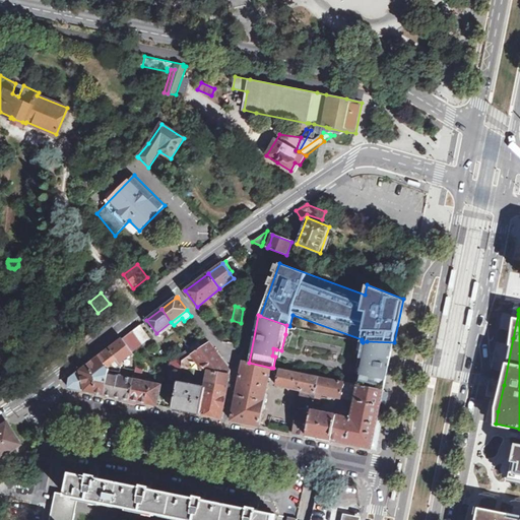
[(156,333),(158,335),(174,325),(171,322),(156,333)]
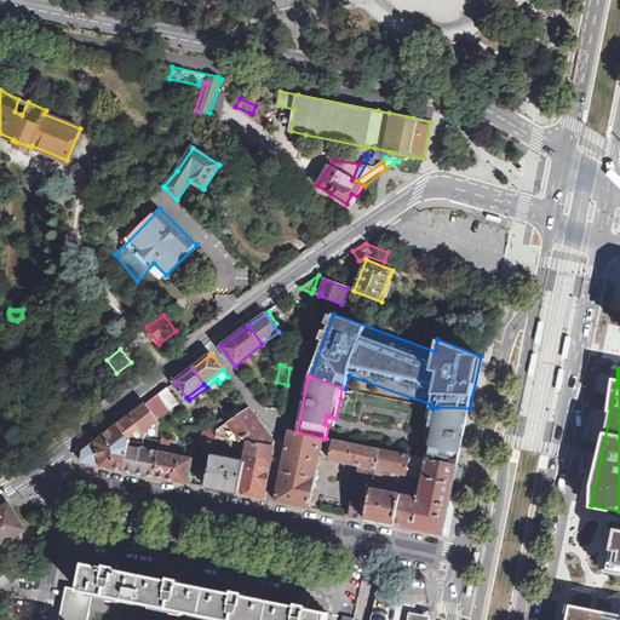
[(159,394),(171,411),(176,418),(185,411),(167,388),(159,394)]
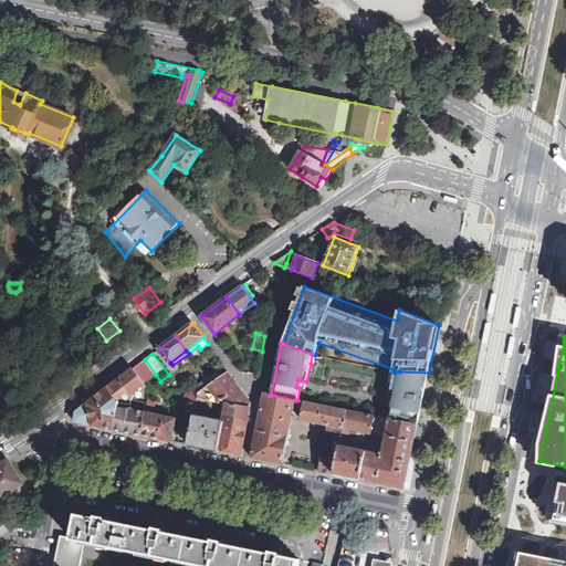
[(145,359),(134,368),(145,384),(156,375),(145,359)]
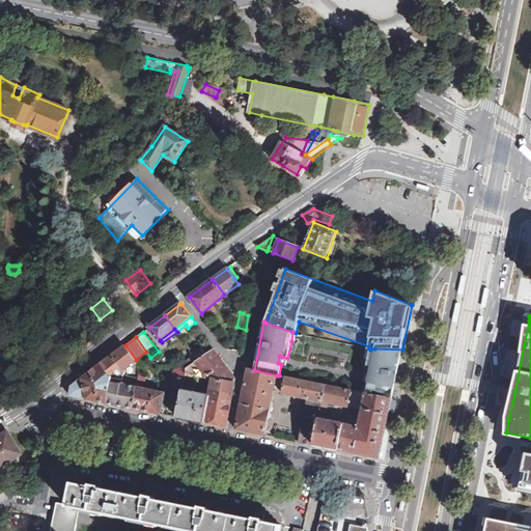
[(111,356),(122,370),(136,360),(126,345),(111,356)]
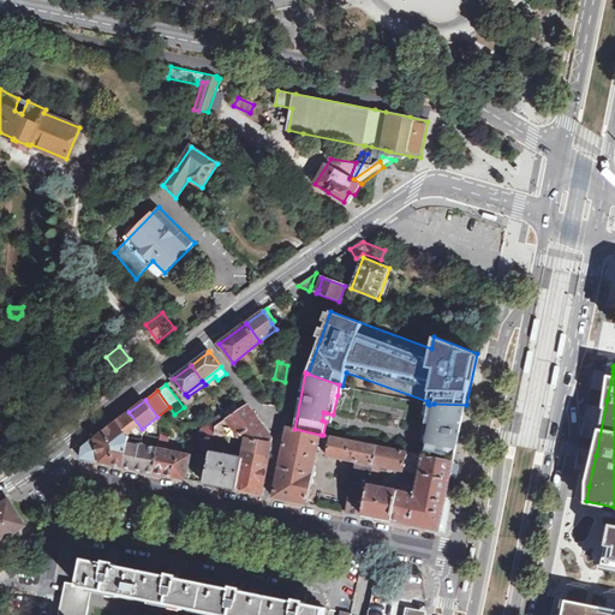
[(242,408),(237,402),(225,411),(230,418),(242,408)]
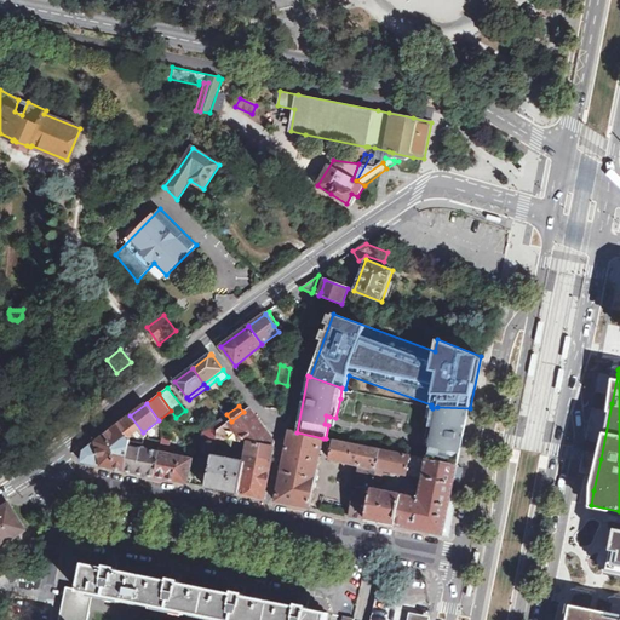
[(458,465),(470,408),(437,407),(432,408),(430,419),(426,437),(432,438),(430,447),(428,459),(458,465)]
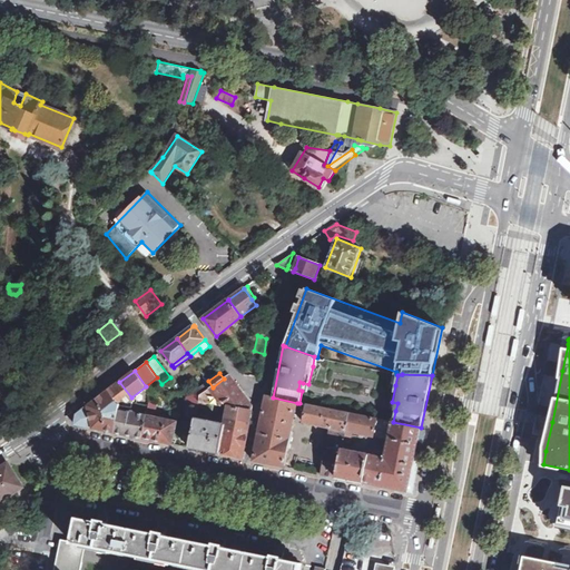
[(252,412),(253,406),(242,392),(238,386),(232,377),(231,375),(224,379),(213,387),(199,395),(198,401),(209,403),(231,408),(252,412)]
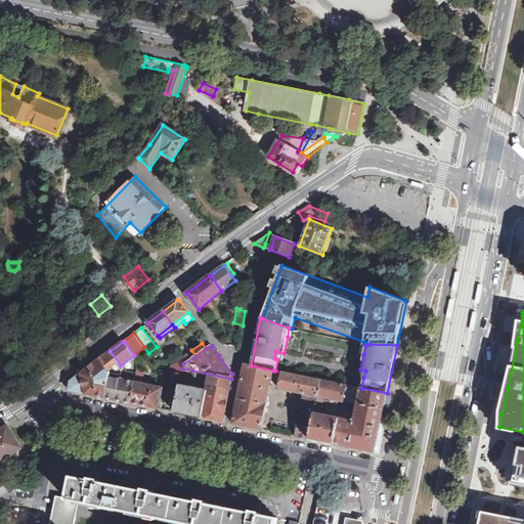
[(14,359),(15,347),(8,346),(7,358),(14,359)]
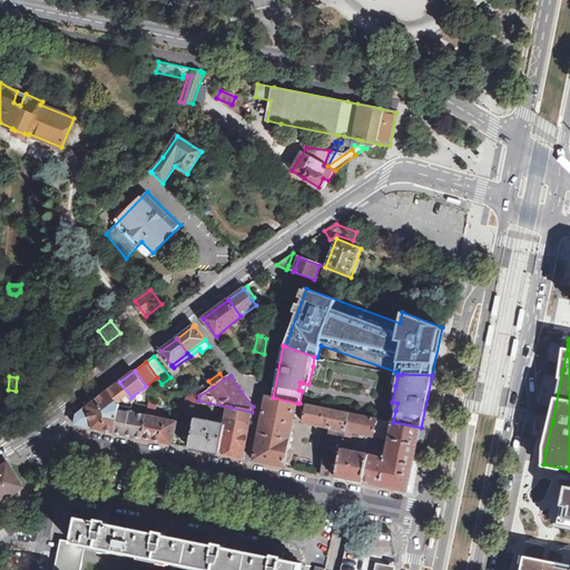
[(120,406),(133,408),(134,401),(131,397),(119,382),(77,414),(76,424),(114,432),(118,413),(112,412),(120,406)]
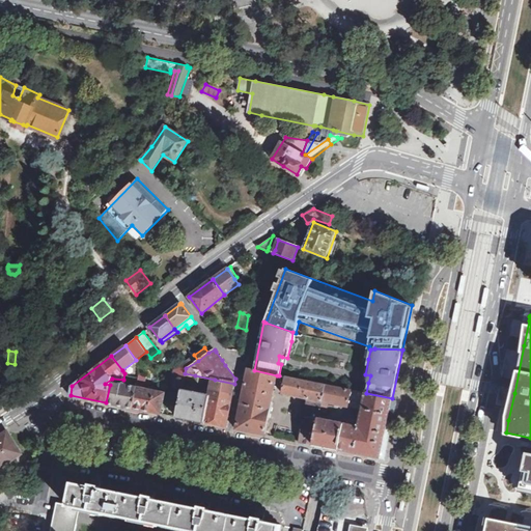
[(183,385),(184,381),(185,373),(186,368),(175,366),(172,383),(183,385)]
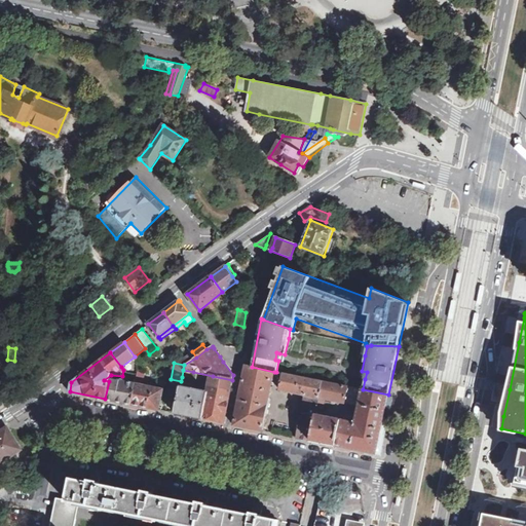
[(246,366),(234,424),(262,430),(274,372),(252,367),(246,366)]
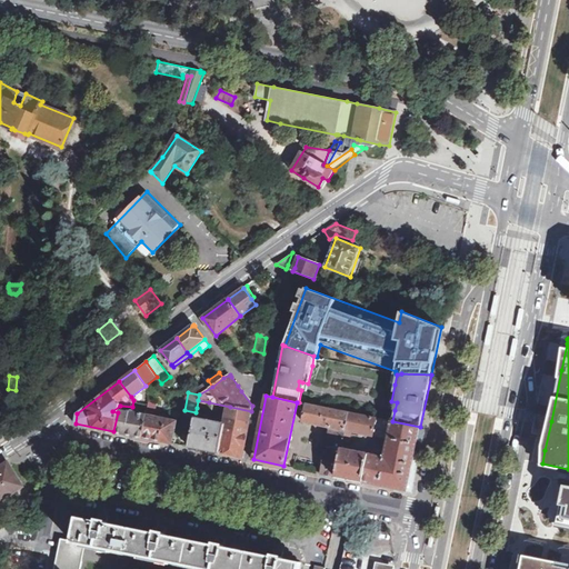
[(197,408),(208,409),(209,402),(198,400),(197,408)]
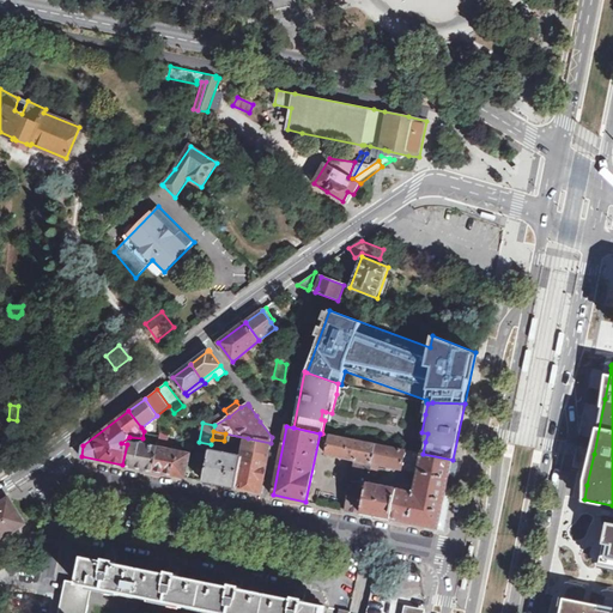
[(158,447),(167,449),(170,435),(162,434),(162,437),(158,447)]
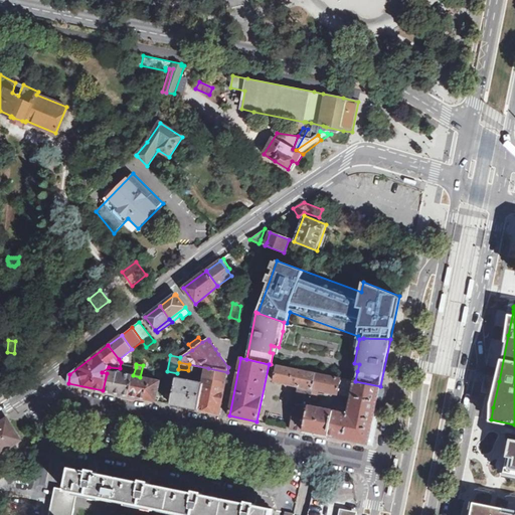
[(305,432),(310,407),(313,389),(317,373),(279,365),(276,382),(301,387),(292,428),(305,432)]
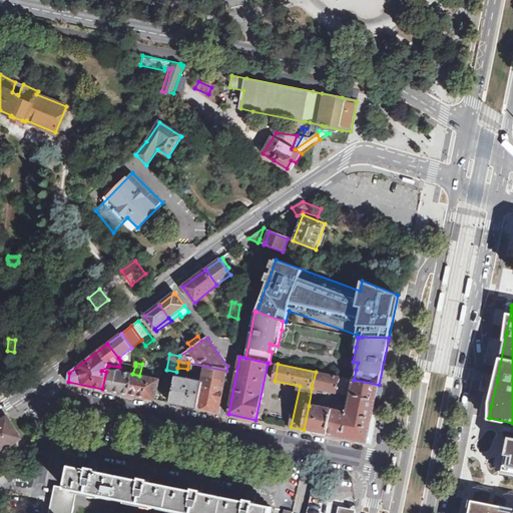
[(107,370),(108,366),(101,371),(106,372),(102,389),(127,394),(131,377),(132,374),(121,372),(117,372),(107,370)]
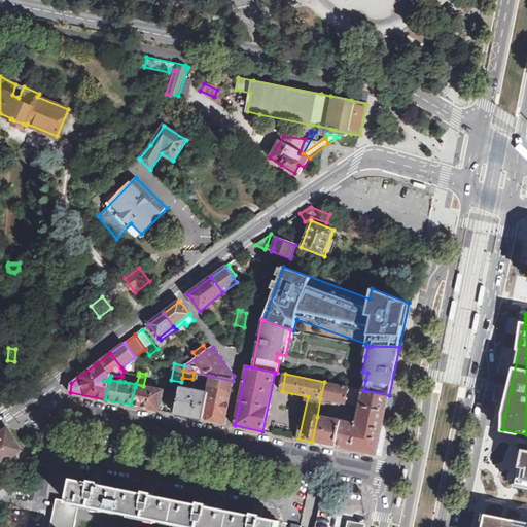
[(209,393),(204,420),(224,423),(233,381),(213,377),(209,393)]
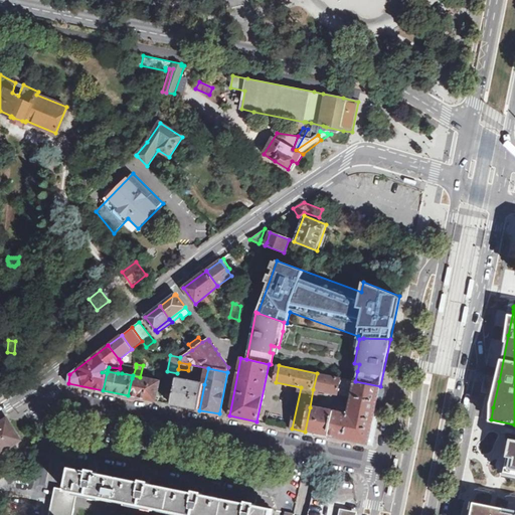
[(355,381),(317,373),(313,389),(352,397),(355,381)]
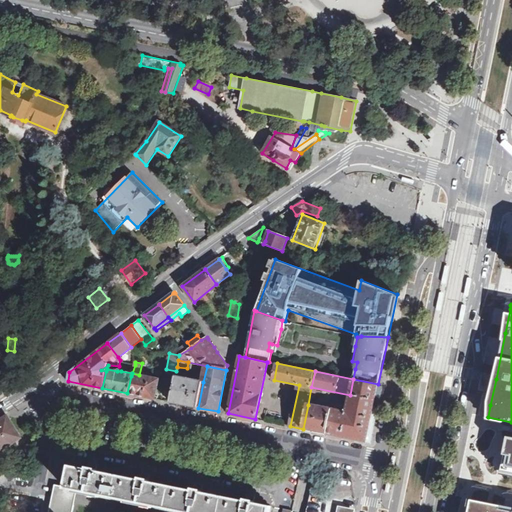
[(139,375),(132,373),(131,376),(127,393),(155,398),(159,379),(139,375)]
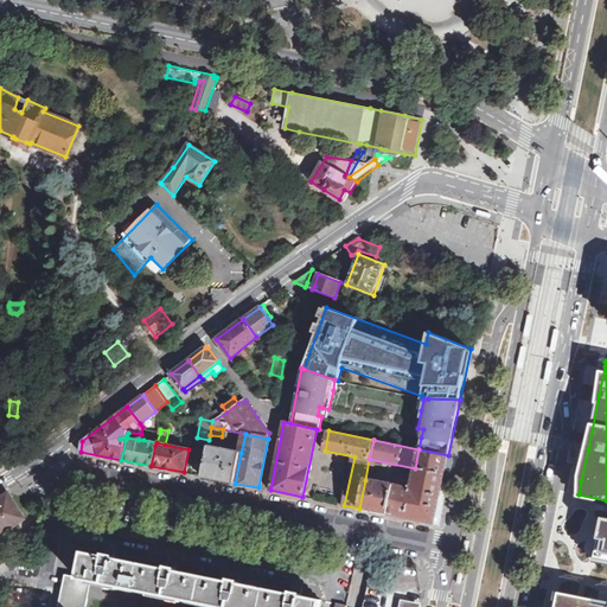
[(202,477),(235,484),(241,453),(208,446),(202,477)]
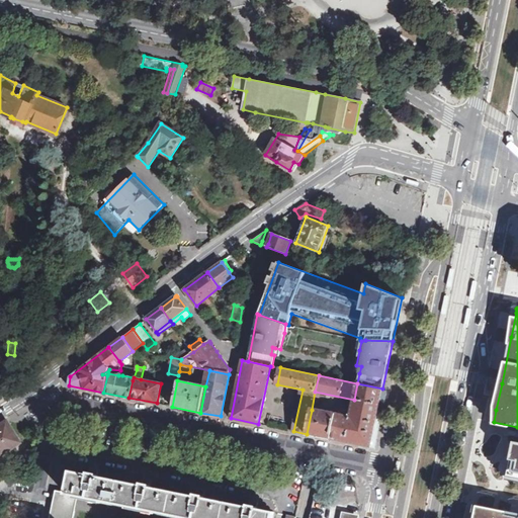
[(382,389),(357,383),(354,400),(352,410),(346,409),(345,416),(335,414),(330,438),(369,448),(379,403),(383,404),(386,391),(381,390),(382,389)]
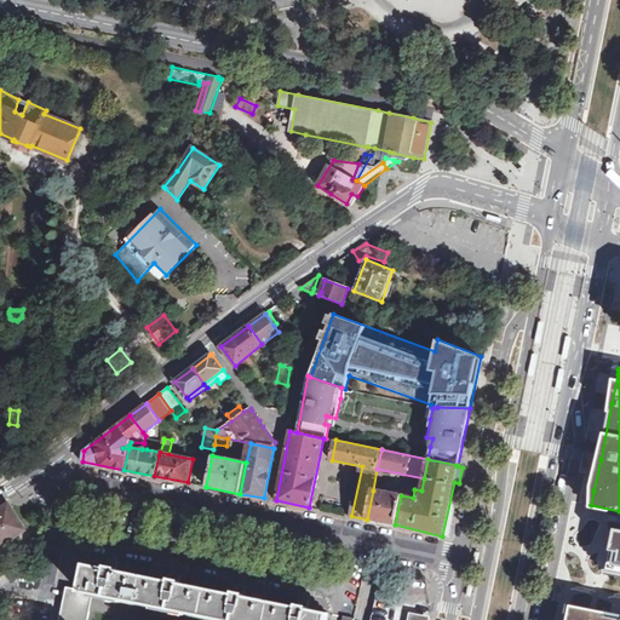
[(395,524),(401,495),(373,491),(367,520),(395,524)]
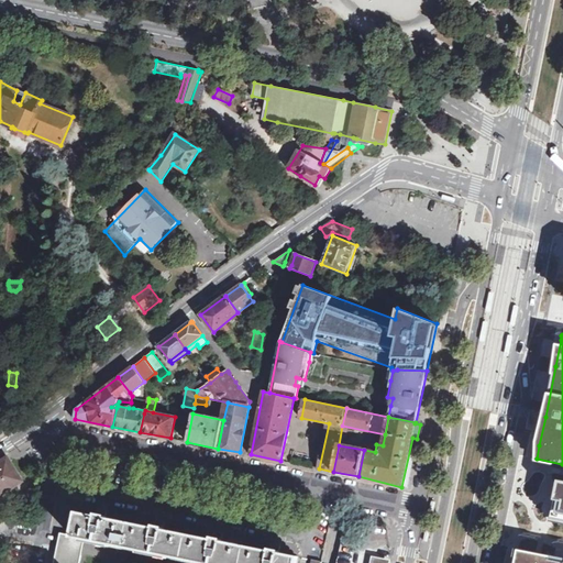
[(0,462),(0,495),(23,482),(8,456),(0,462)]
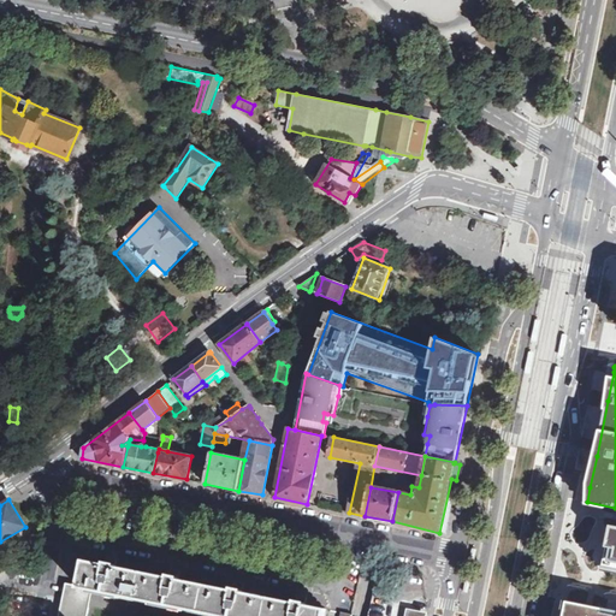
[(605,564),(615,567),(615,526),(611,526),(608,546),(609,548),(605,564)]
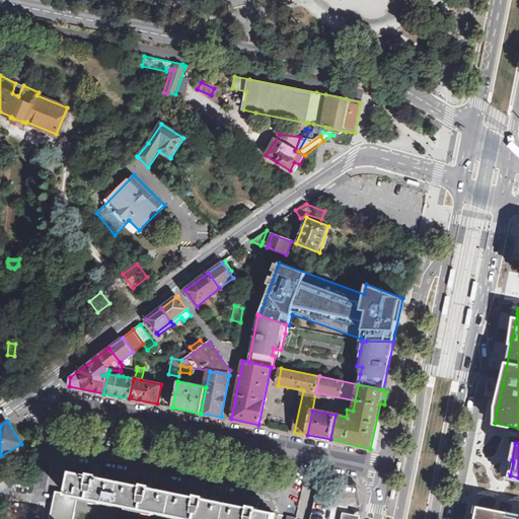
[(78,498),(186,518),(274,518),(275,513),(257,510),(258,502),(250,501),(249,508),(216,501),(211,501),(204,499),(206,492),(198,490),(196,497),(151,488),(152,480),(144,479),(143,487),(98,477),(99,469),(91,468),(89,475),(72,472),(68,494),(67,495),(78,498)]
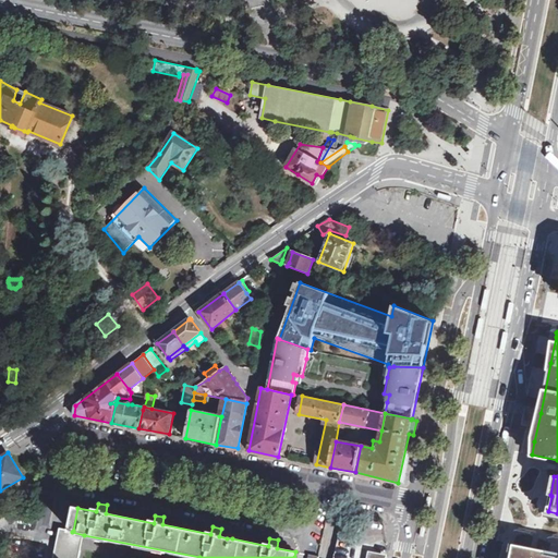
[(319,507),(308,557),(318,557),(329,509),(319,507)]
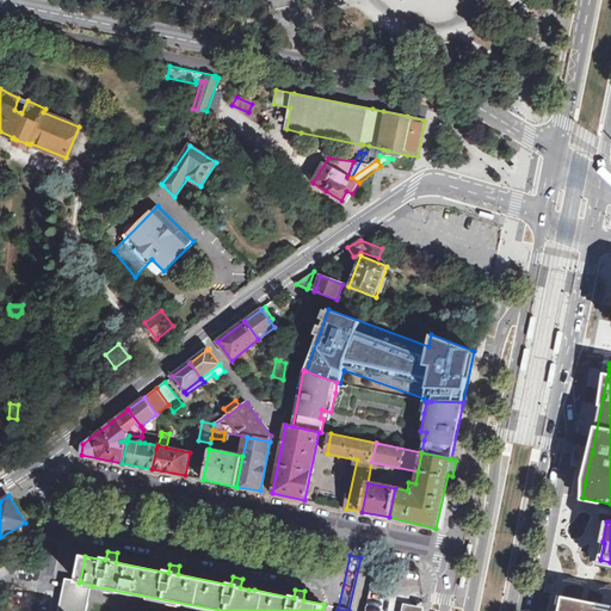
[(79,582),(66,580),(63,588),(62,596),(90,602),(90,597),(92,586),(79,582)]
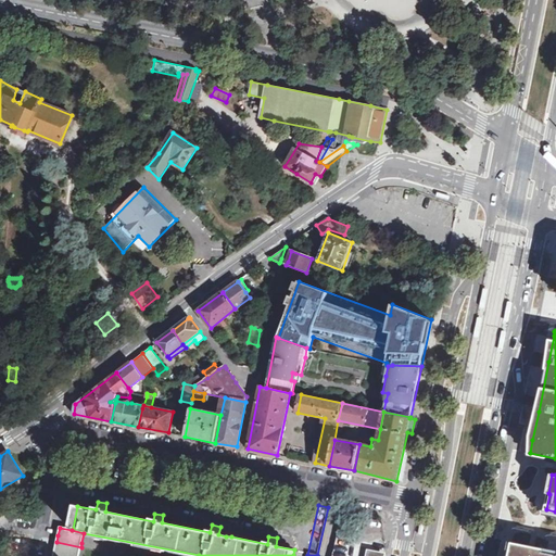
[(78,555),(81,547),(57,542),(53,555),(78,555)]
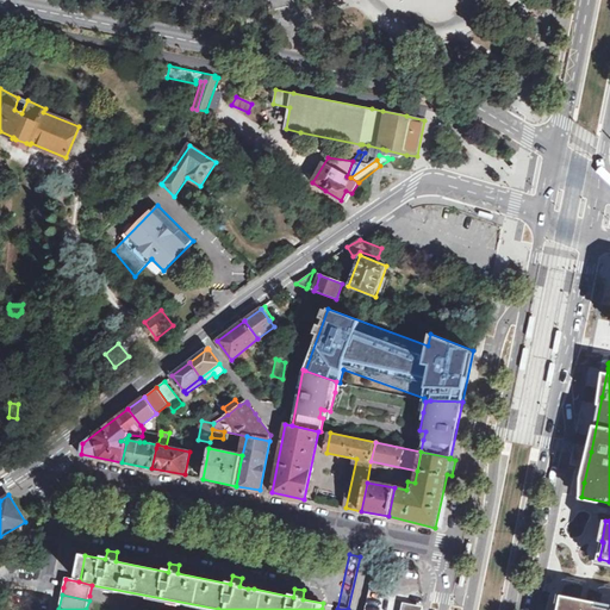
[(609,609),(609,605),(561,596),(560,604),(558,609),(609,609)]
